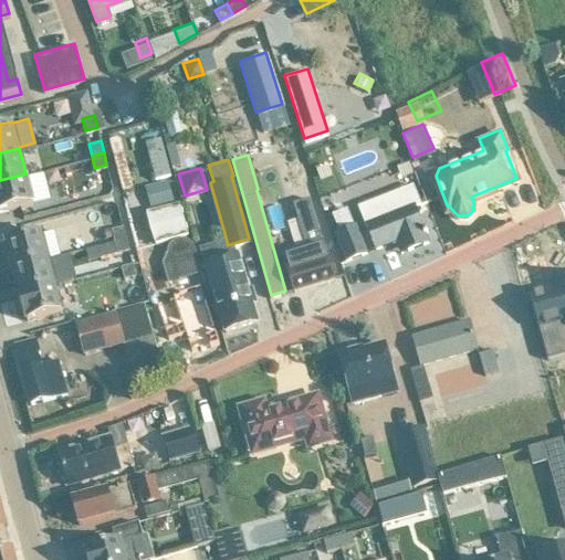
[(0,208),(32,200),(50,196),(42,169),(25,173),(0,180),(0,208)]
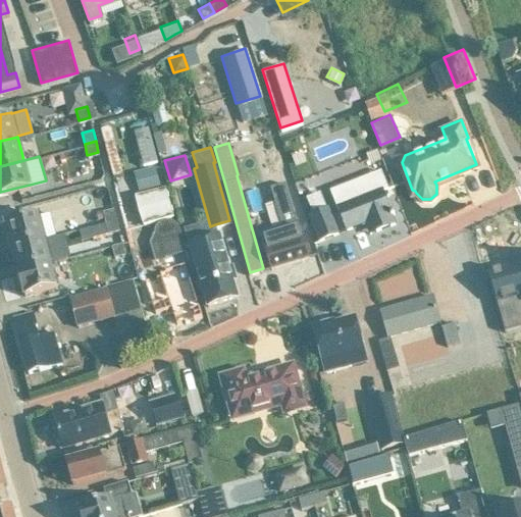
[(154,163),(137,168),(143,189),(160,184),(154,163)]
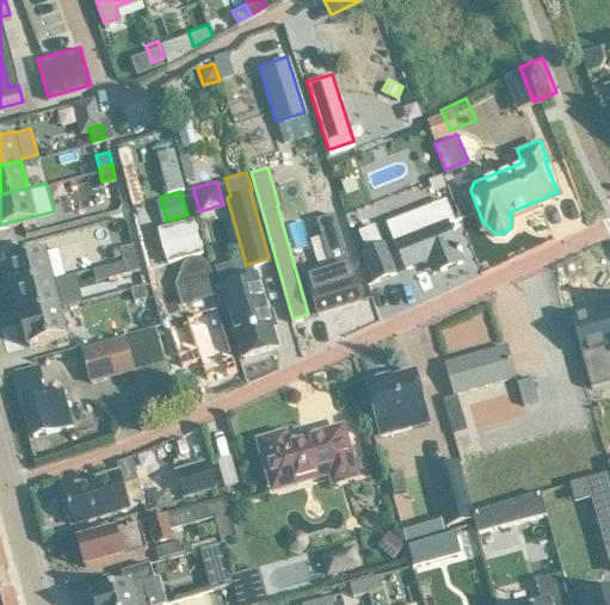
[(327,261),(303,270),(316,312),(361,297),(347,253),(345,254),(331,210),(313,216),(327,261)]
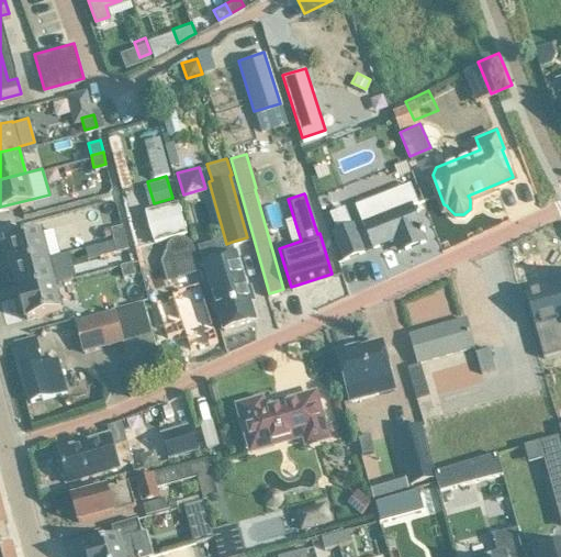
[(148,224),(150,234),(152,240),(186,230),(177,199),(144,208),(148,224)]
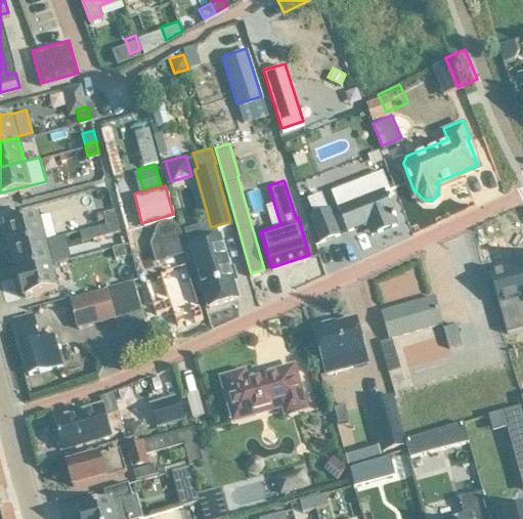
[(347,227),(365,221),(369,231),(378,228),(396,221),(393,213),(395,212),(393,209),(391,210),(382,185),(338,203),(347,227)]
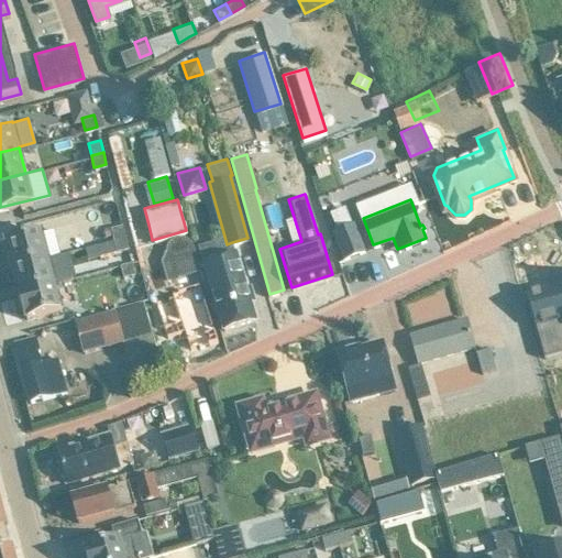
[(349,218),(337,222),(333,215),(327,218),(332,230),(342,258),(366,249),(355,221),(351,222),(349,218)]
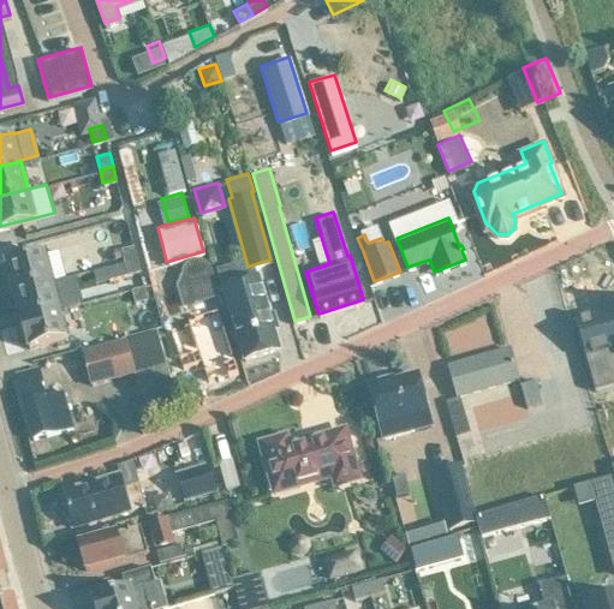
[(120,246),(124,260),(137,256),(133,243),(120,246)]
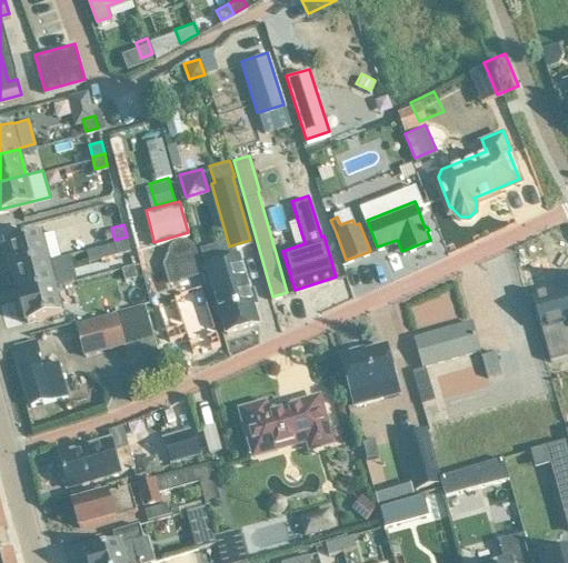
[(12,264),(13,267),(48,258),(41,231),(6,240),(9,253),(7,253),(10,265),(12,264)]
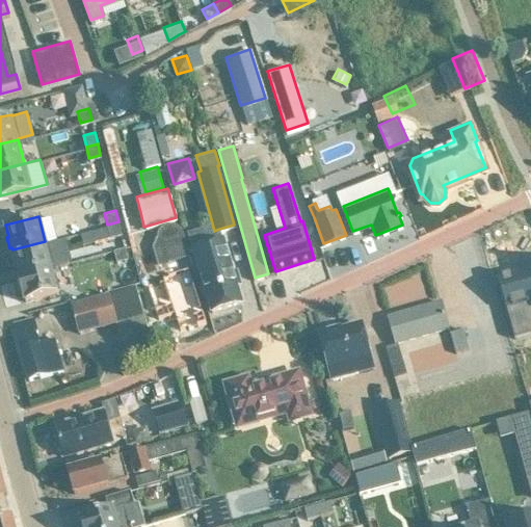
[(149,258),(138,260),(149,299),(160,297),(160,296),(173,331),(181,326),(182,328),(185,327),(184,324),(198,322),(182,268),(192,266),(182,227),(179,222),(177,219),(170,219),(164,220),(158,226),(157,232),(152,243),(144,245),(149,258)]
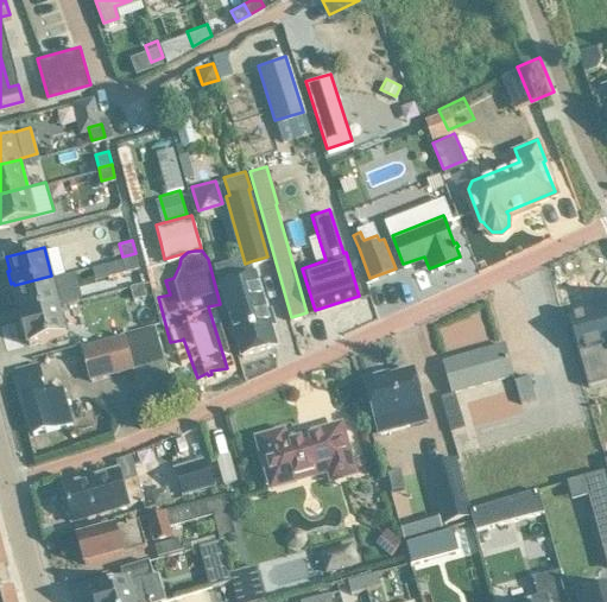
[(138,266),(136,253),(122,257),(126,268),(138,266)]
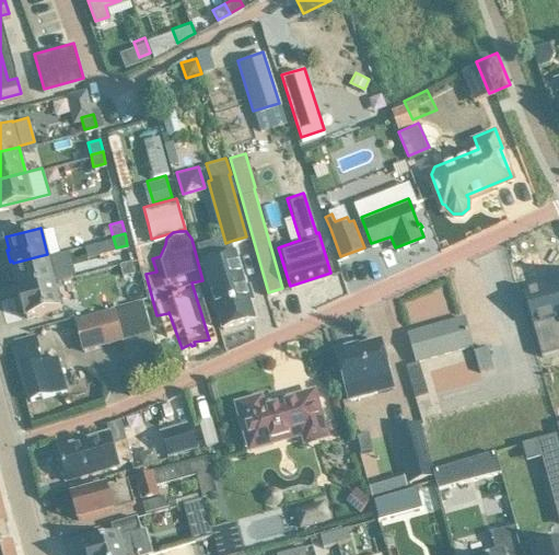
[(233,250),(202,259),(217,304),(222,325),(254,315),(247,295),(233,250)]
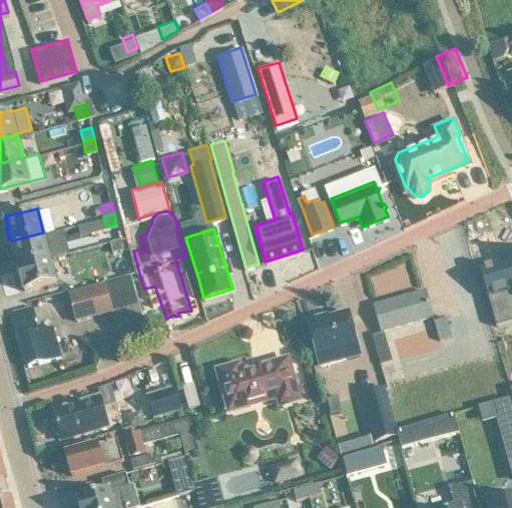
[(15,254),(18,264),(49,256),(43,232),(12,240),(12,242),(10,243),(12,254),(15,254)]
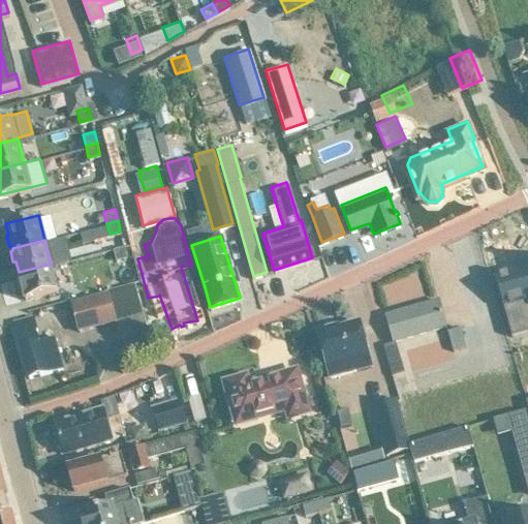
[(126,255),(124,244),(113,247),(116,257),(126,255)]
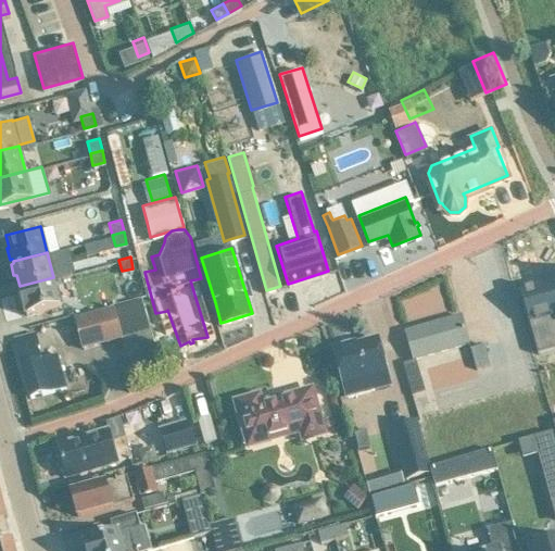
[(544,282),(519,288),(537,351),(554,345),(554,272),(543,276),(544,282)]
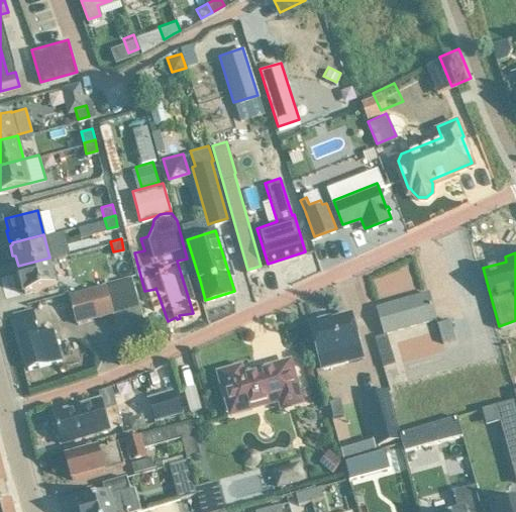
[(56,282),(49,258),(18,266),(18,268),(17,268),(17,270),(15,270),(18,281),(20,280),(23,290),(24,289),(24,290),(56,282)]
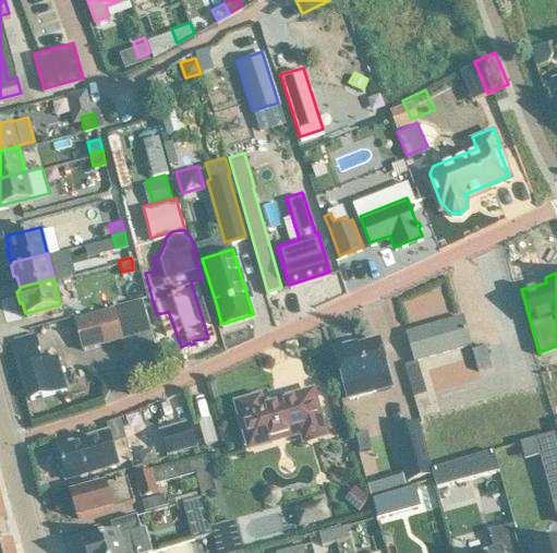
[(144,300),(75,316),(83,346),(121,337),(134,383),(162,370),(152,329),(144,300)]
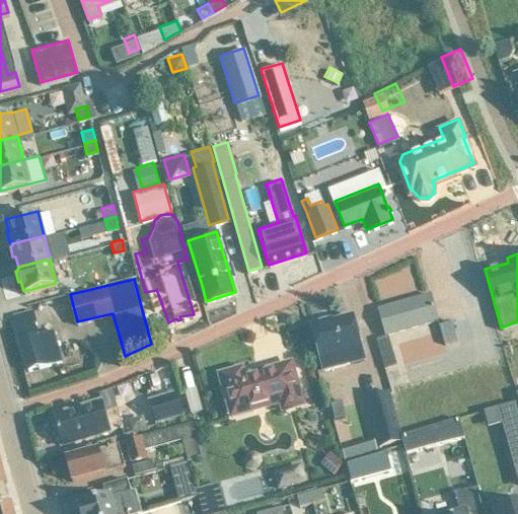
[(385,333),(375,336),(381,355),(384,365),(395,362),(387,332),(437,317),(430,291),(377,305),(385,333)]
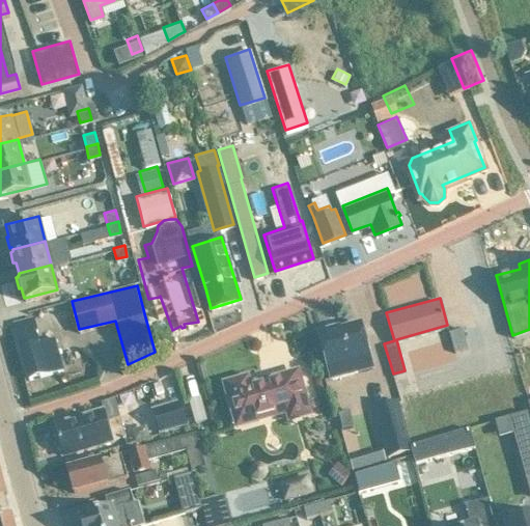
[(33,314),(32,314),(12,321),(28,377),(62,367),(54,335),(37,339),(34,328),(36,327),(33,314)]
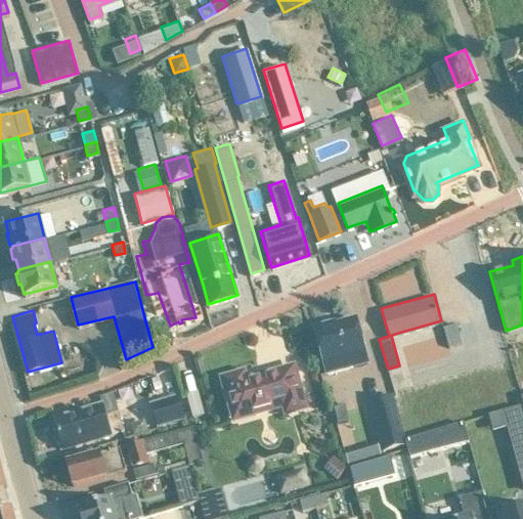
[(461,338),(487,332),(483,311),(456,317),(461,338)]
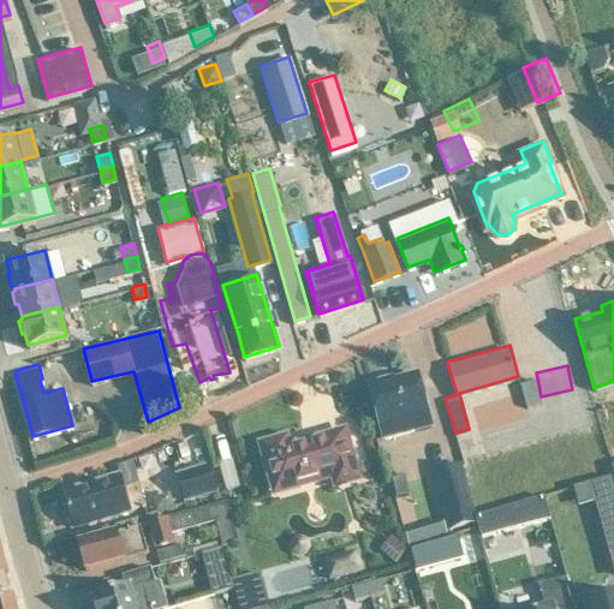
[(412,428),(409,413),(427,409),(417,371),(385,380),(383,376),(368,381),(382,436),(412,428)]
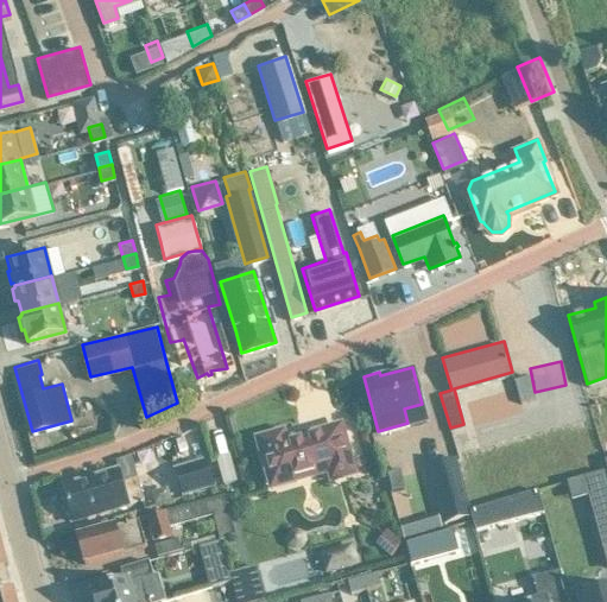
[(519,399),(535,397),(529,373),(513,376),(519,399)]
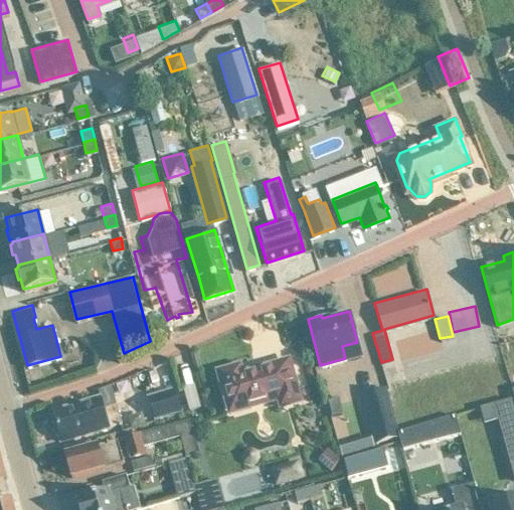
[(217,368),(223,388),(230,411),(277,399),(279,406),(303,400),(291,353),(272,358),(272,361),(257,366),(258,369),(242,373),(239,362),(217,368)]
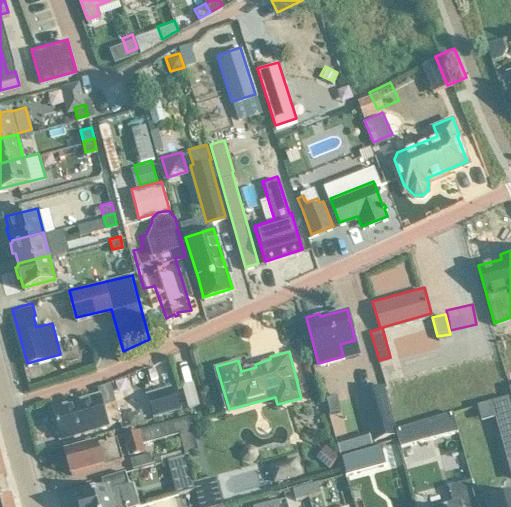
[(158,362),(142,362),(142,375),(158,374),(158,362)]
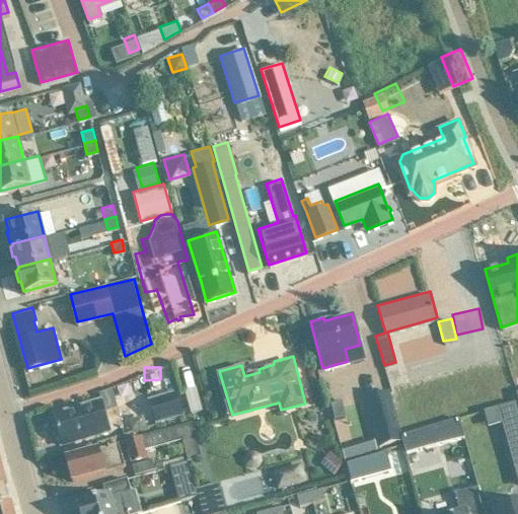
[(203,404),(215,401),(211,377),(199,380),(203,404)]
